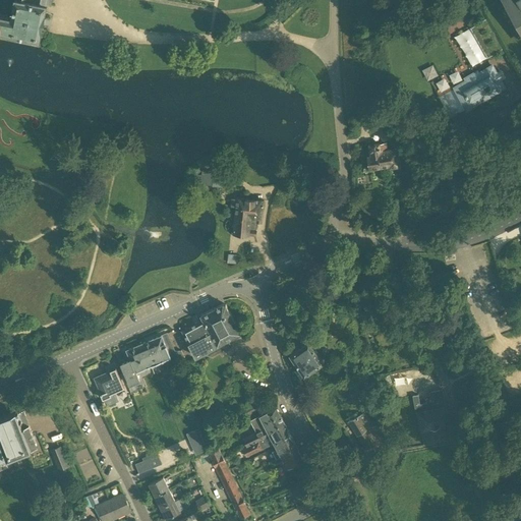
[(14,0),(11,17),(0,14),(0,34),(1,33),(39,41),(47,4),(46,4),(46,0),(14,0)]
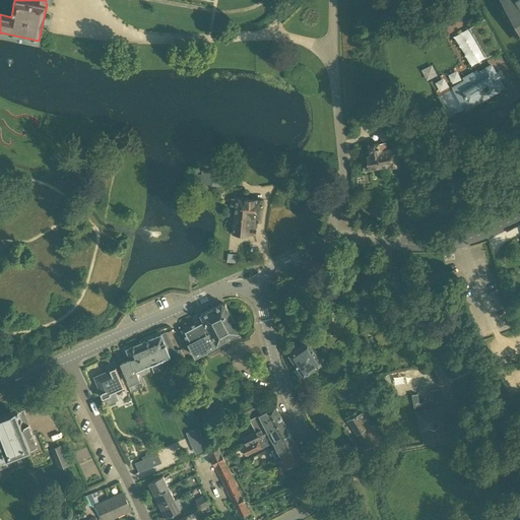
[(519,0),(508,0),(515,11),(511,13),(519,28),(519,0)]
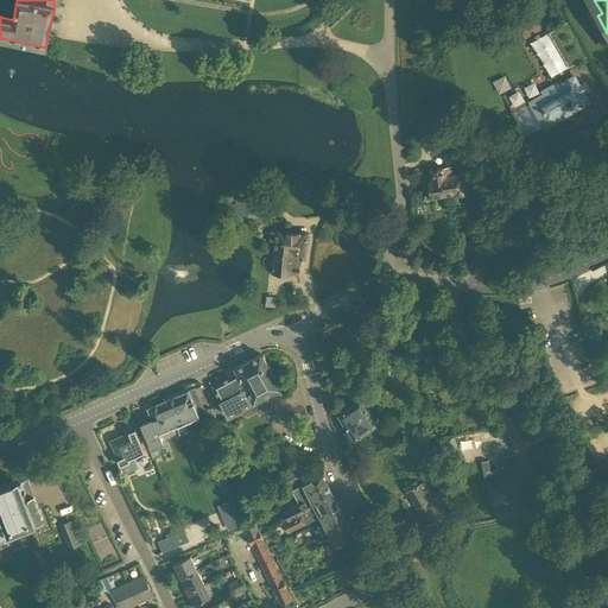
[(538,19),(530,6),(515,12),(519,26),(538,19)]
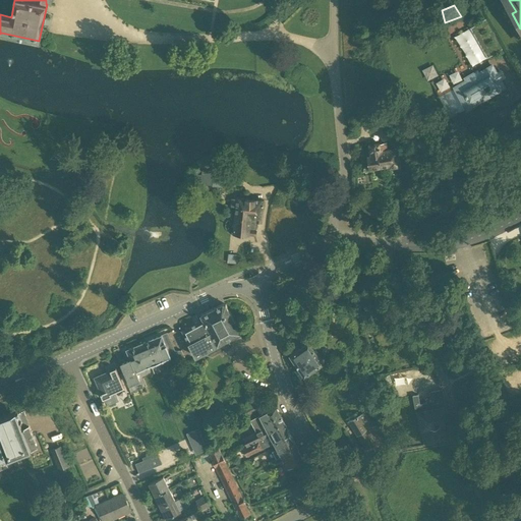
[(449,122),(461,114),(463,117),(505,91),(500,83),(504,81),(499,72),(496,75),(490,67),(476,76),(474,73),(460,82),(461,84),(449,93),(449,94),(436,102),(449,122)]
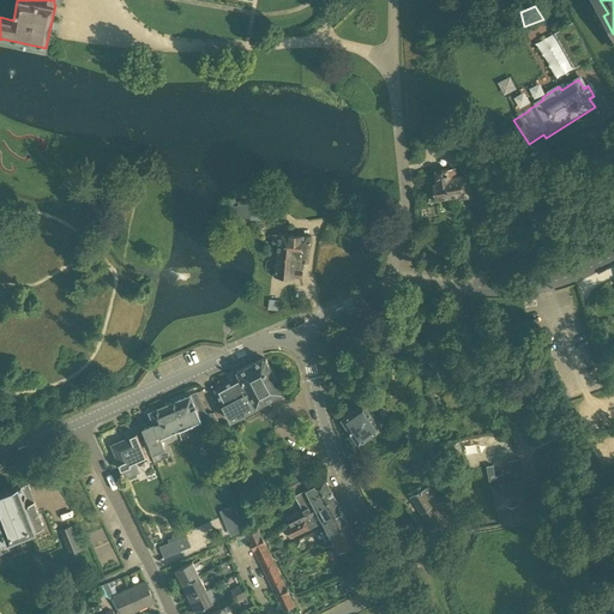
[(512,106),(525,98),(519,86),(506,94),(512,106)]
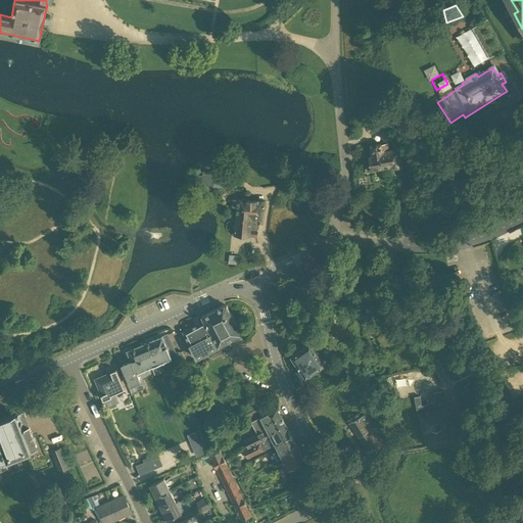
[(395,132),(382,119),(371,129),(384,142),(395,132)]
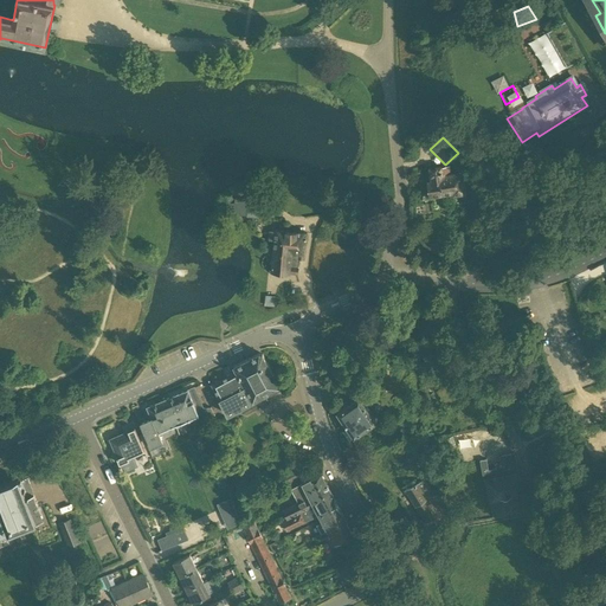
[(465,193),(462,174),(451,175),(450,166),(440,168),(440,167),(430,169),(431,182),(427,182),(430,197),(452,193),(453,195),(465,193)]
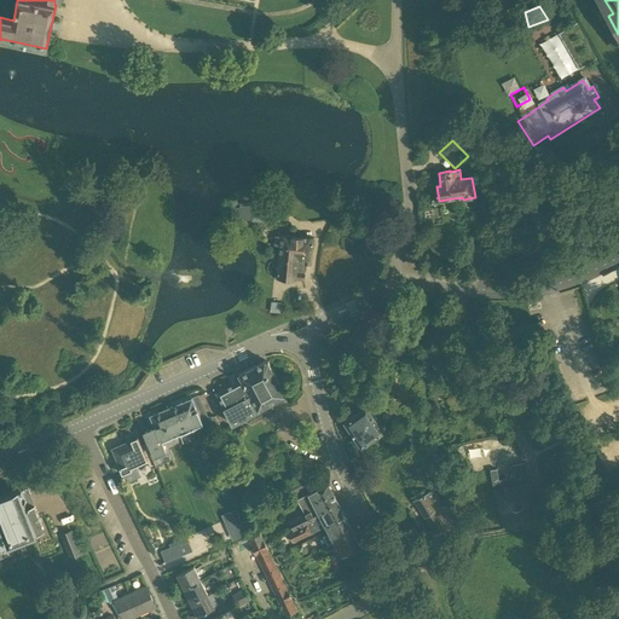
[(262,221),(264,201),(253,200),(252,220),(262,221)]
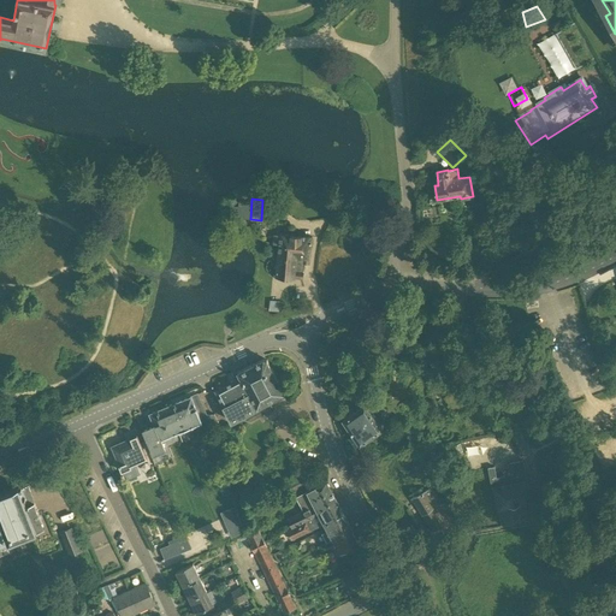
[(277,253),(295,254),(309,256),(311,236),(273,232),(273,243),(278,243),(277,253)]
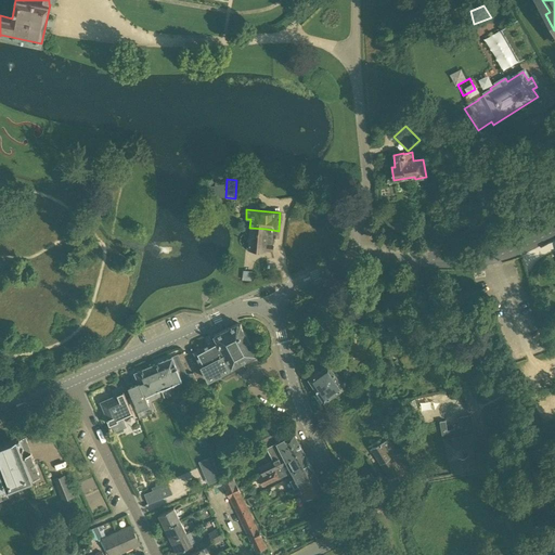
[(252,282),(252,272),(243,271),(242,281),(252,282)]
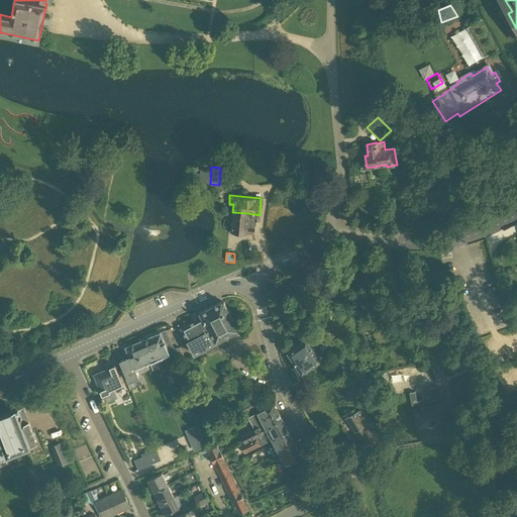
[(238,330),(223,302),(221,301),(199,313),(201,316),(180,327),(194,353),(238,330)]
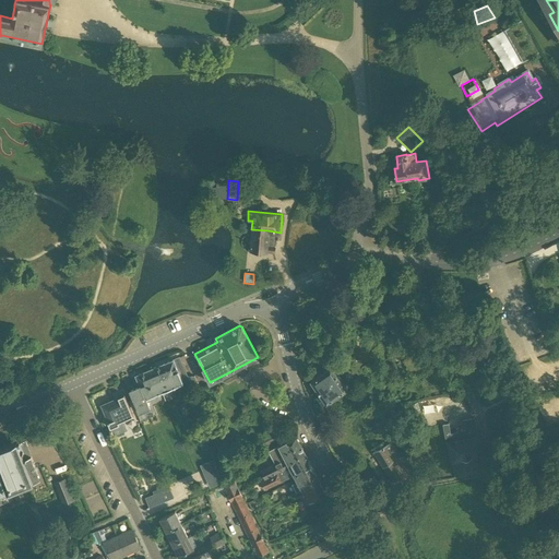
[(411,355),(429,346),(425,337),(406,346),(411,355)]
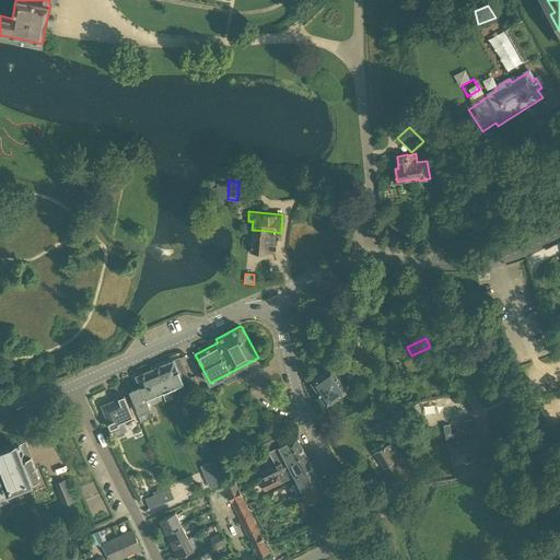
[(179,357),(173,360),(183,382),(186,389),(198,384),(195,376),(188,376),(179,357)]
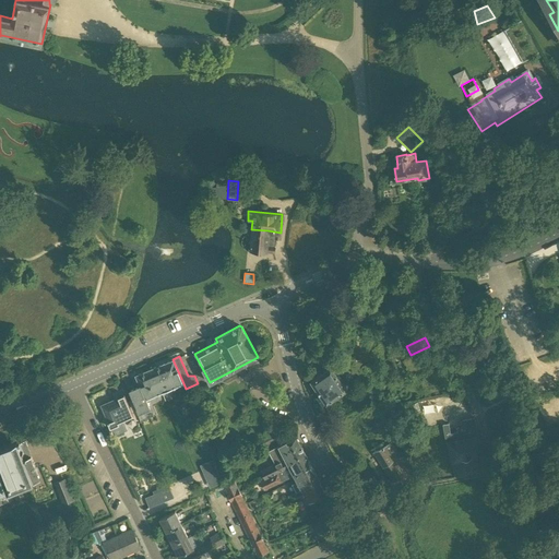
[(140,385),(129,390),(139,413),(150,407),(146,397),(161,391),(182,381),(173,359),(149,370),(135,376),(140,385)]
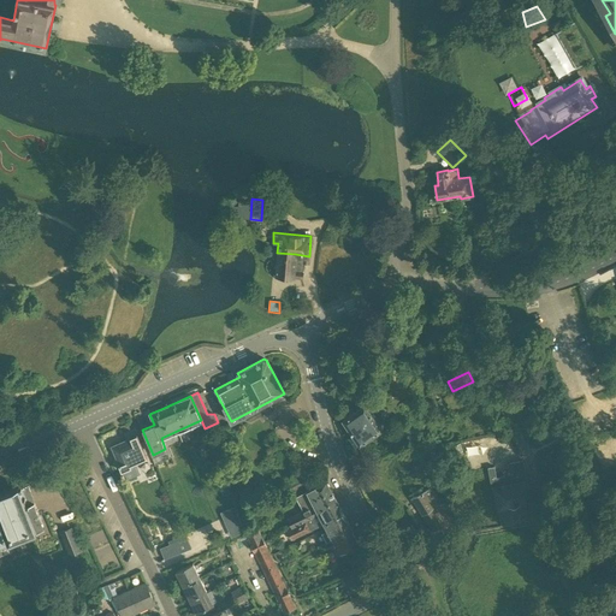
[(381,428),(365,404),(342,420),(360,445),(381,428)]
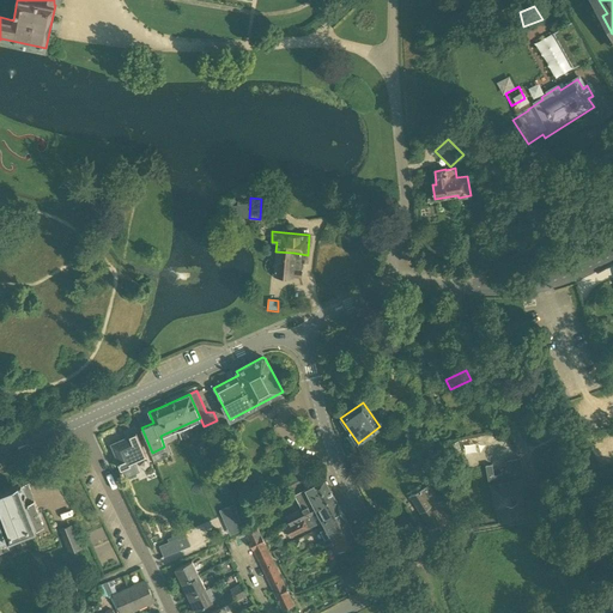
[(400,432),(396,426),(383,432),(386,438),(400,432)]
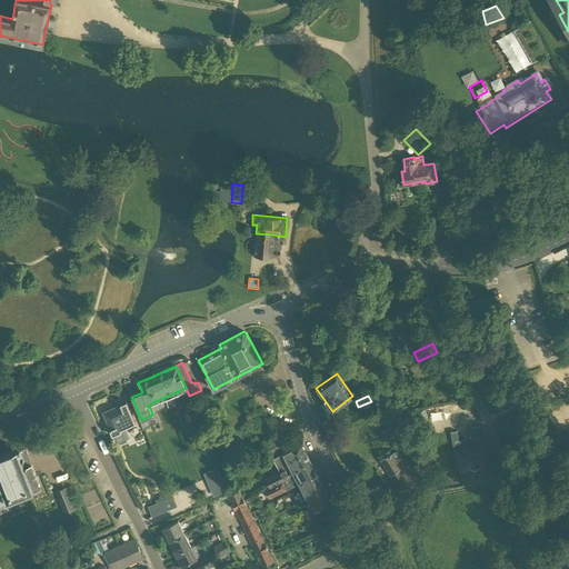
[(121,431),(121,429),(136,422),(126,401),(102,411),(112,435),(121,431)]
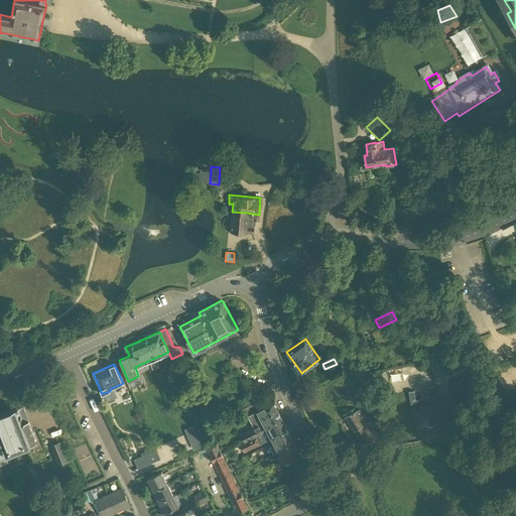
[(444,420),(440,402),(437,386),(426,388),(427,394),(426,394),(422,395),(422,398),(415,400),(414,390),(408,392),(411,408),(413,408),(417,425),(444,420)]
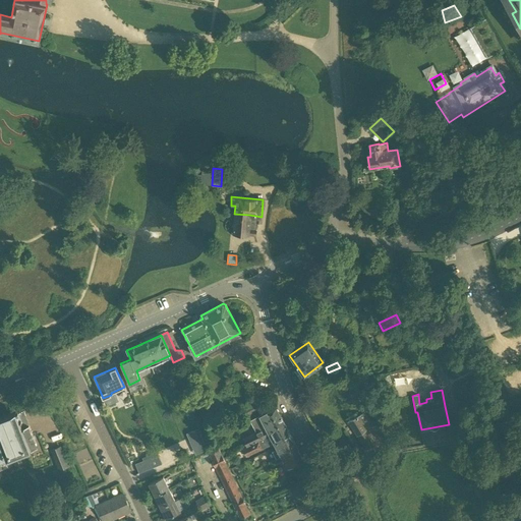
[(254,403),(236,413),(239,419),(257,409),(254,403)]
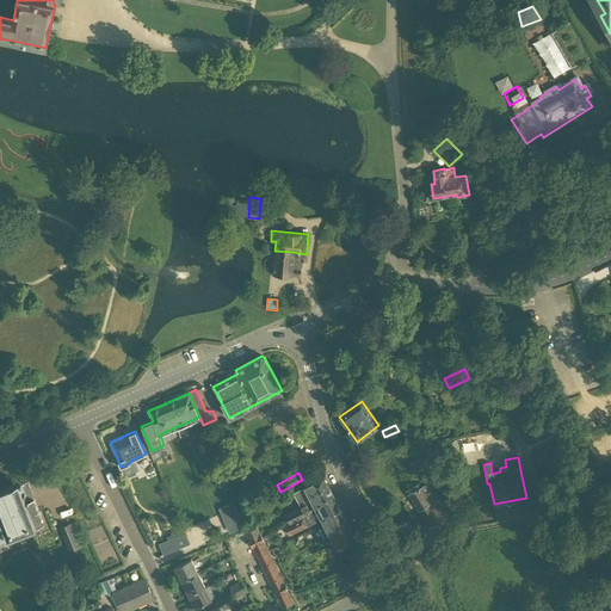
[(315,507),(334,497),(323,476),(294,493),(301,507),(285,514),(289,523),(290,524),(316,511),(315,507)]
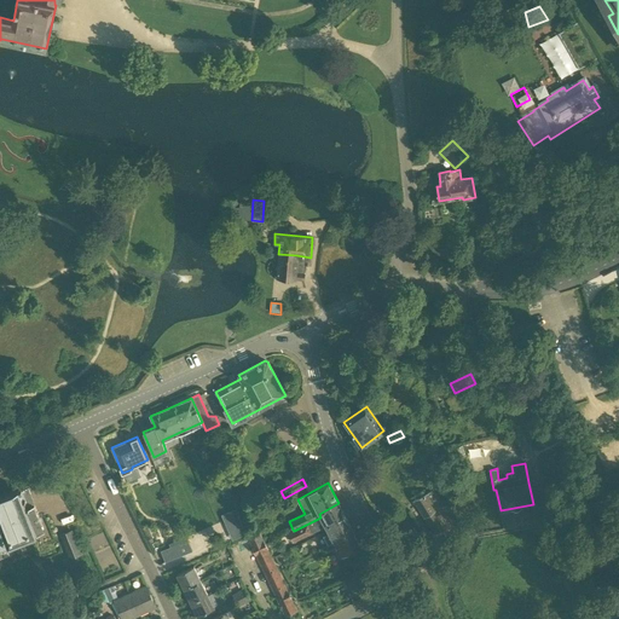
[(0,557),(10,554),(7,545),(45,531),(28,489),(22,490),(22,489),(19,490),(17,484),(11,486),(13,491),(0,495),(0,557)]
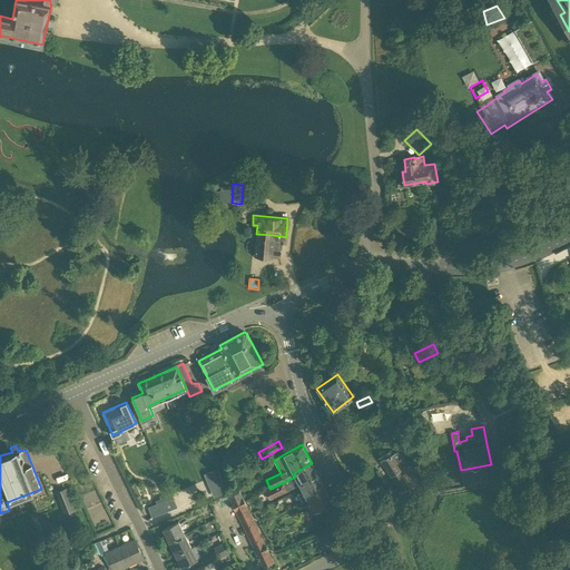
[(411,484),(408,478),(403,470),(409,468),(399,451),(380,461),(400,491),(411,484)]
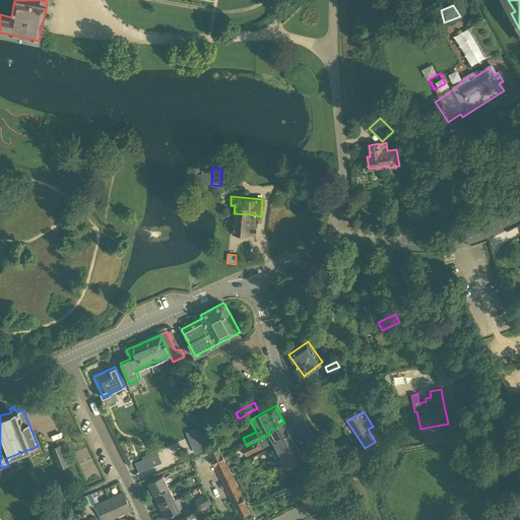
[(272,442),(273,441),(289,433),(284,423),(268,432),(269,435),(247,446),(246,445),(243,447),(247,455),(272,442)]
